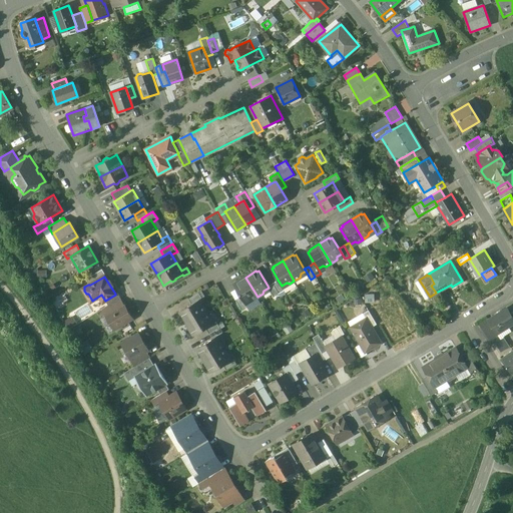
[(245,278),(235,284),(235,285),(233,286),(240,297),(243,302),(248,299),(252,300),(258,297),(245,278)]
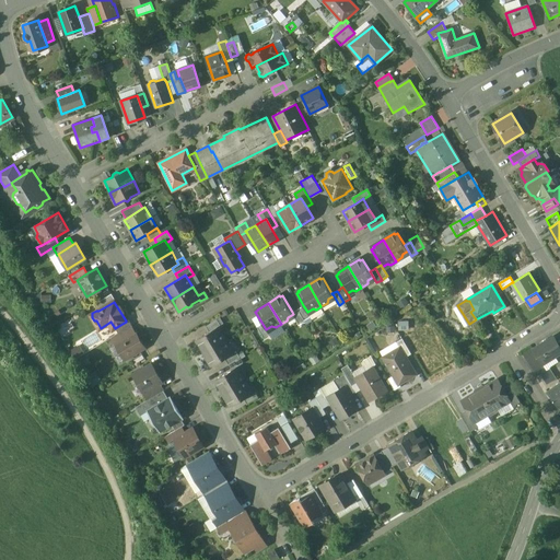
[(303,305),(298,308),(304,321),(310,317),(307,312),(303,305)]
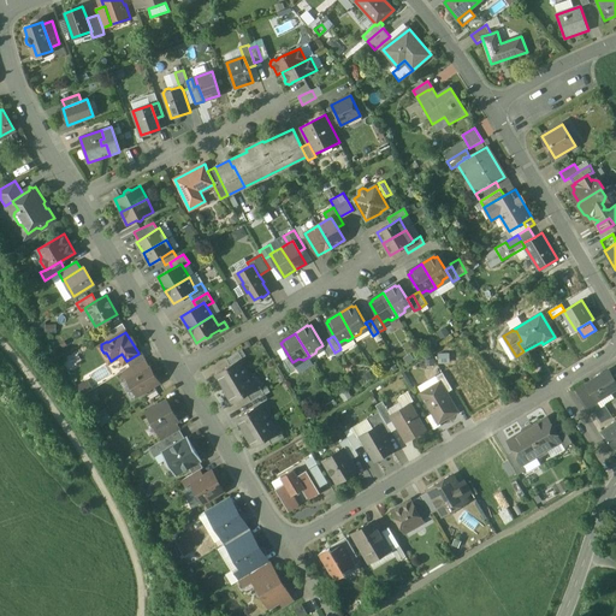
[(335,353),(327,339),(321,343),(323,345),(329,356),(335,353)]
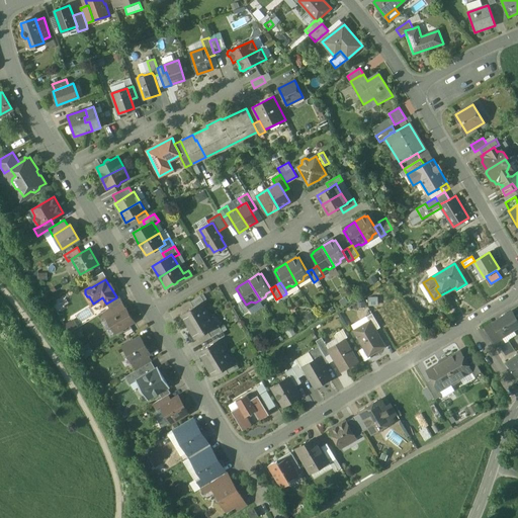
[(116,297),(106,304),(109,309),(121,301),(117,295),(116,296),(116,297)]
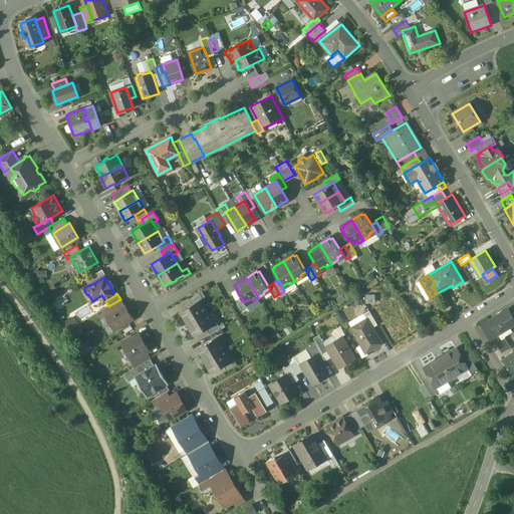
[(199,293),(189,299),(192,304),(197,301),(202,298),(199,293)]
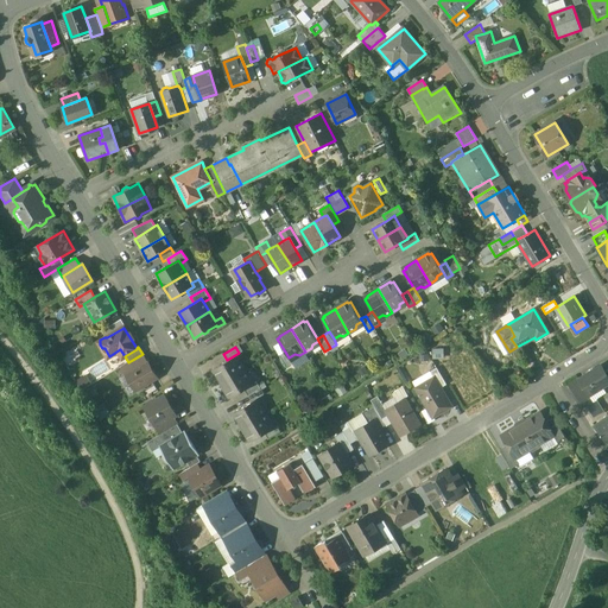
[(289,358),(285,352),(279,355),(286,367),(292,363),(289,358)]
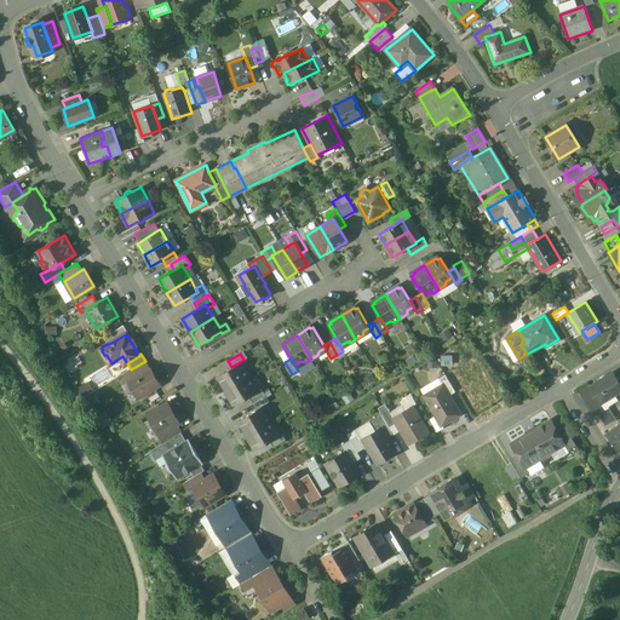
[(131,369),(124,373),(127,382),(149,368),(145,361),(131,369)]
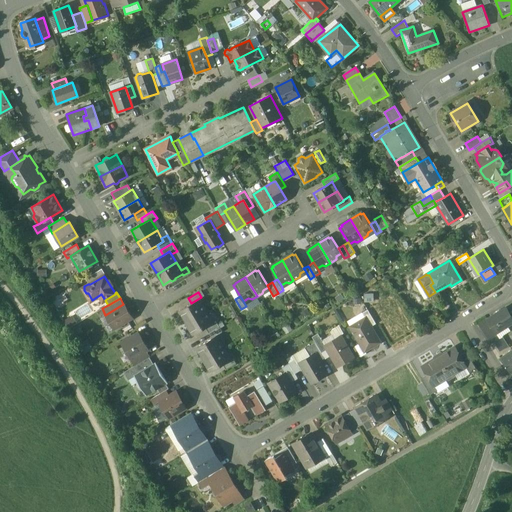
[(191,303),(180,310),(181,312),(180,312),(186,323),(206,311),(203,306),(200,305),(196,300),(191,303)]
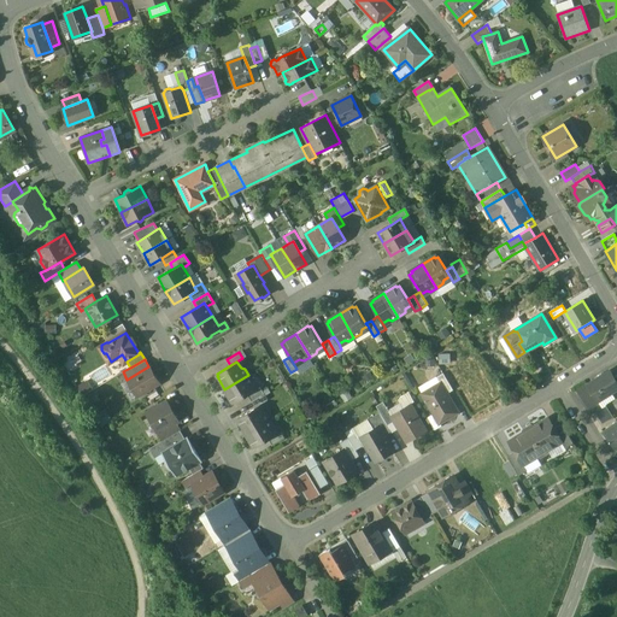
[(159,383),(148,366),(127,380),(128,380),(137,397),(159,383)]
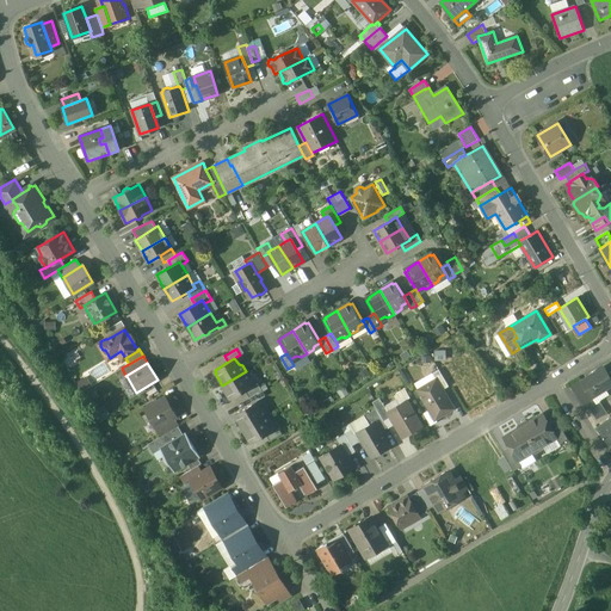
[(604,366),(581,380),(591,396),(610,383),(610,377),(608,374),(604,366)]
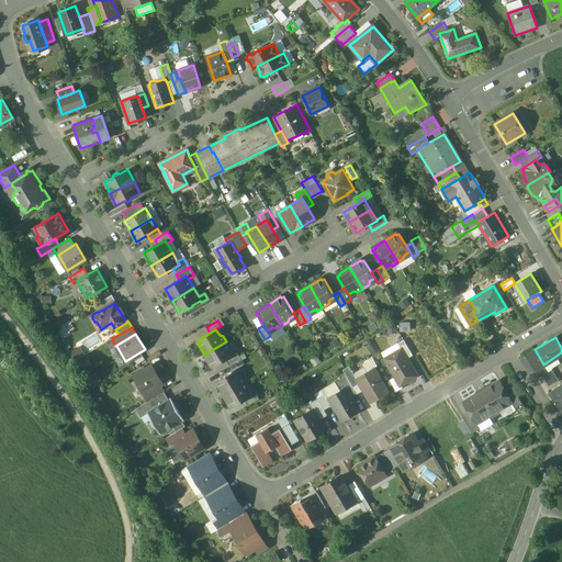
[(413,355),(404,339),(397,344),(401,349),(402,348),(407,358),(413,355)]
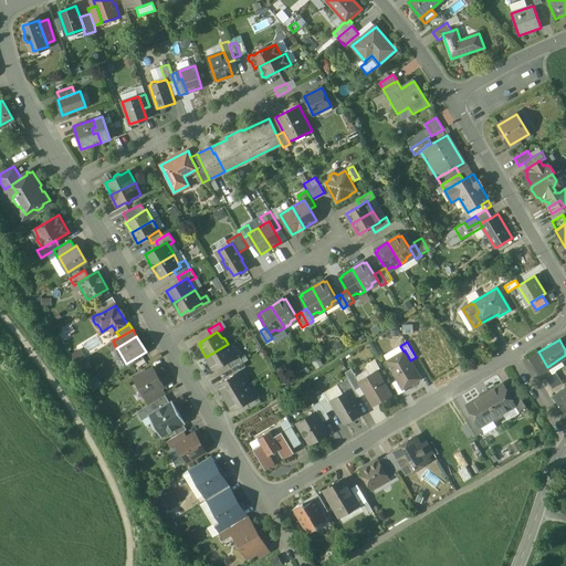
[(228,344),(206,357),(212,367),(213,367),(216,369),(227,362),(233,358),(230,353),(231,349),(228,344)]
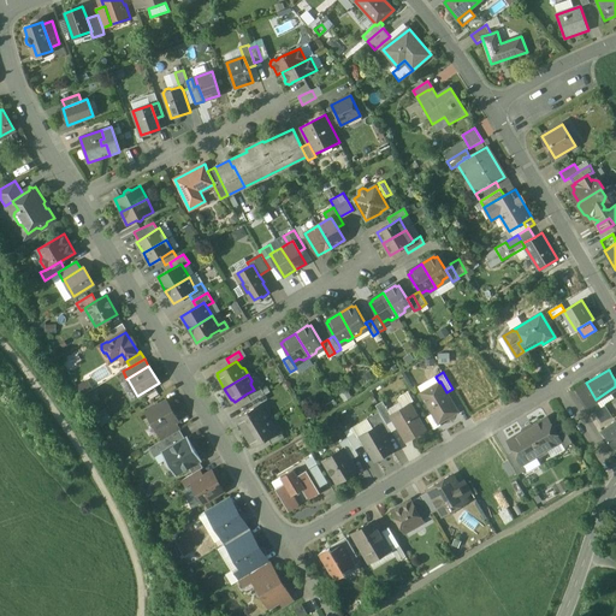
[(128,379),(119,384),(130,400),(137,396),(128,379)]
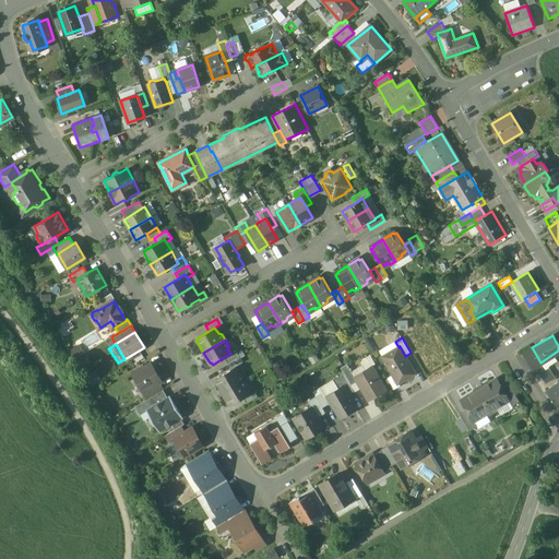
[(399,347),(382,357),(393,375),(397,383),(399,382),(415,373),(405,356),(400,346),(399,347)]
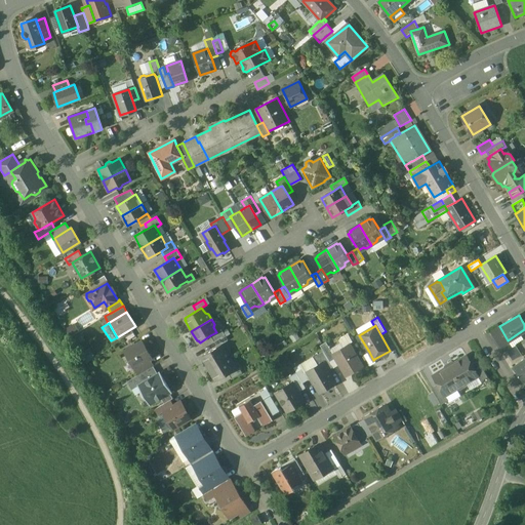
[(499,326),(498,325),(489,331),(502,353),(512,347),(508,340),(499,326)]
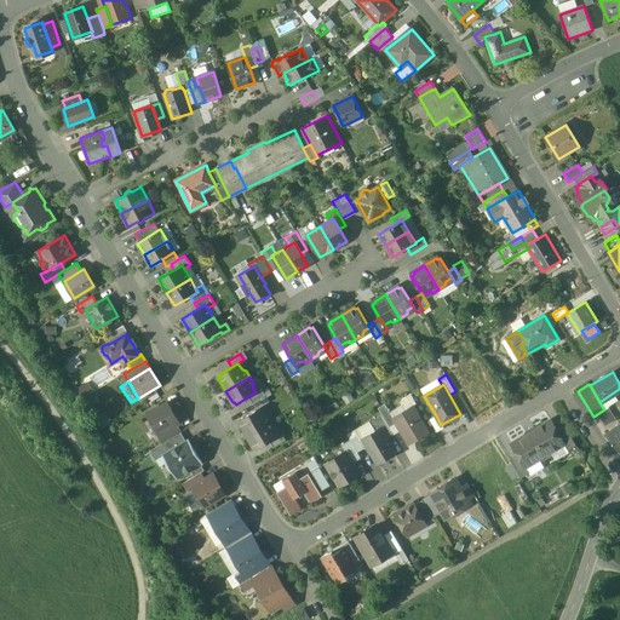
[(256,392),(248,396),(253,403),(265,396),(262,389),(256,392)]
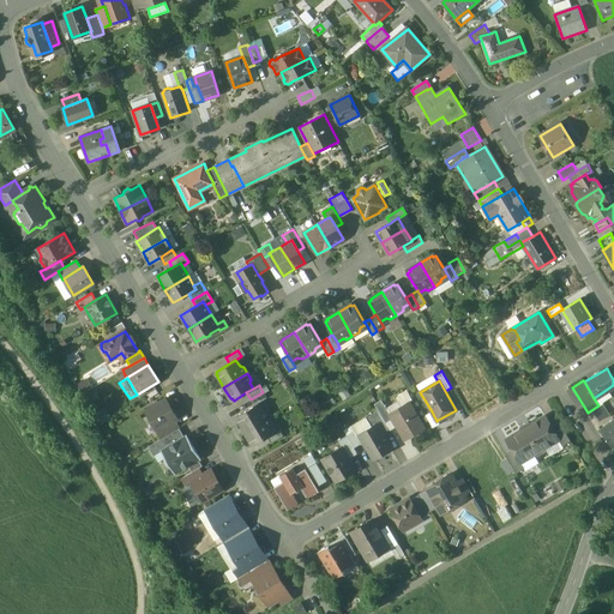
[(263,392),(251,399),(254,405),(257,404),(266,398),(263,392)]
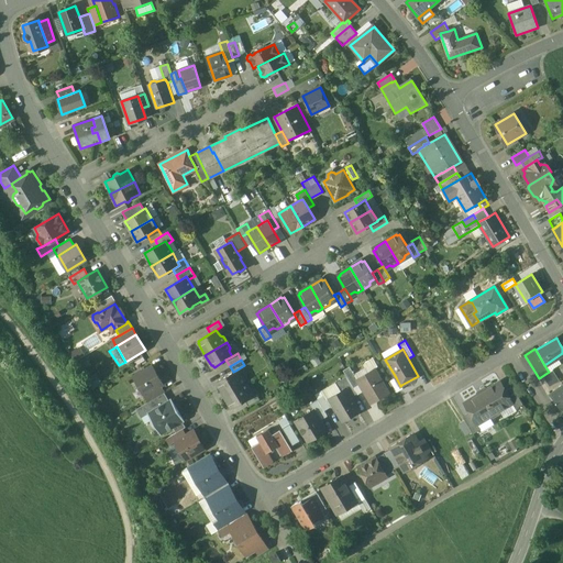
[(152,366),(143,372),(141,371),(136,373),(136,376),(134,377),(144,394),(159,385),(162,384),(152,366)]
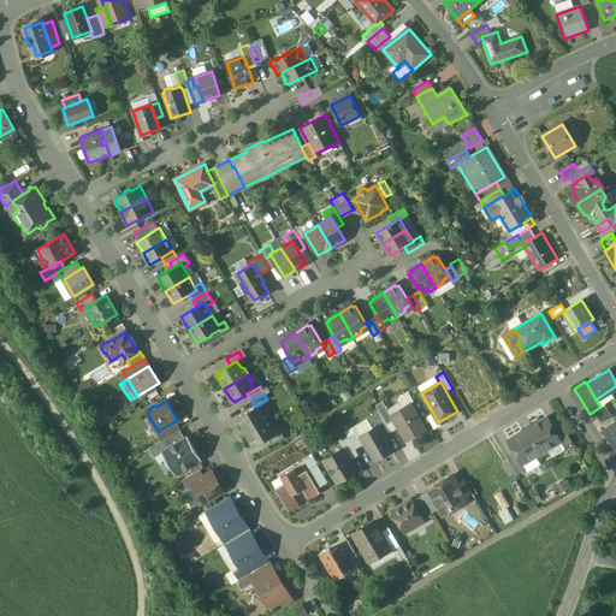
[(391,415),(383,401),(375,406),(379,413),(388,425),(394,421),(390,415),(391,415)]
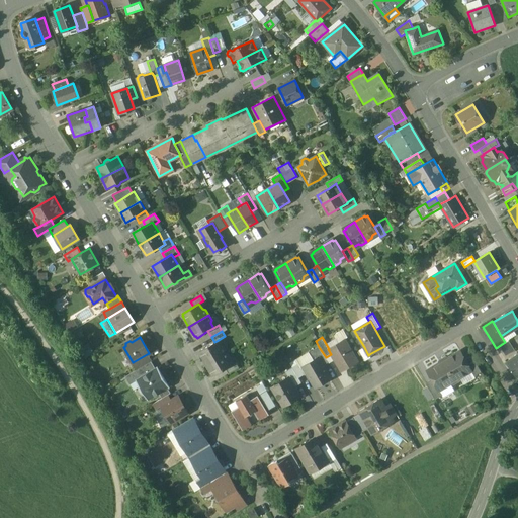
[(329,349),(328,349),(331,354),(341,372),(358,362),(345,339),(329,349)]
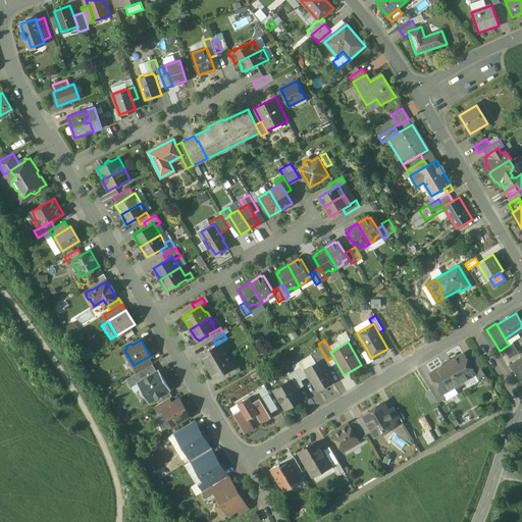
[(216,345),(201,354),(202,356),(201,356),(207,366),(227,355),(224,349),(220,349),(218,344),(216,345)]
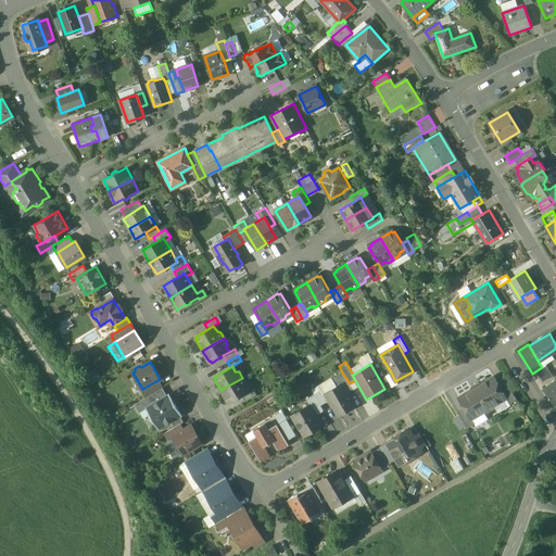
[(342,373),(332,378),(338,387),(342,384),(346,392),(353,389),(350,383),(342,373)]
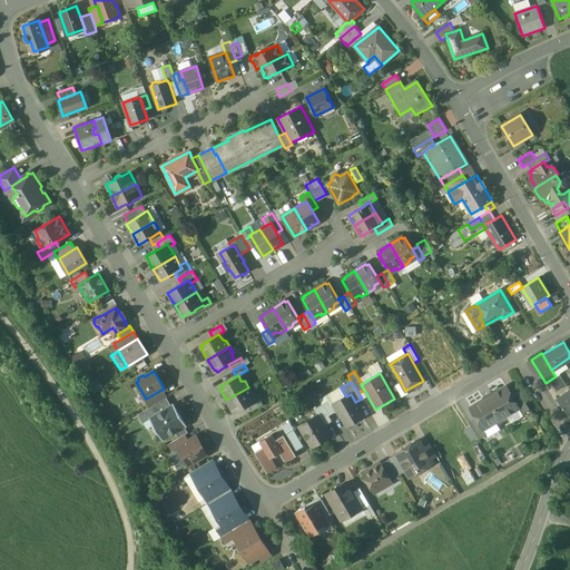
[(405,391),(401,382),(395,385),(402,396),(408,393),(406,390),(405,391)]
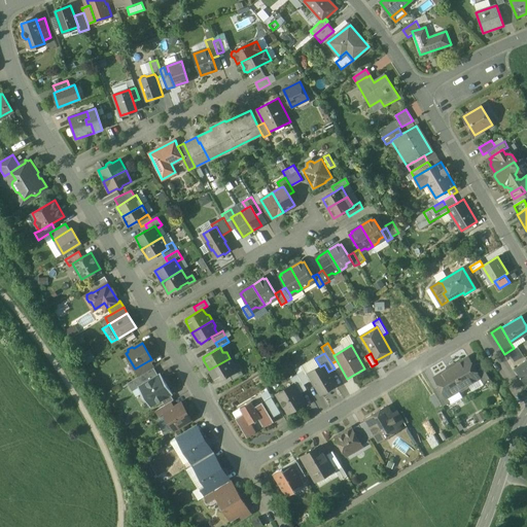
[(468,356),(455,364),(455,363),(447,367),(448,369),(434,377),(440,385),(446,396),(447,395),(466,384),(480,377),(480,376),(473,365),(468,356)]
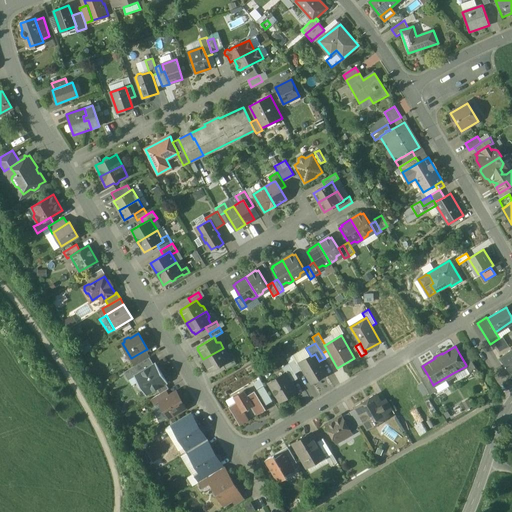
[(223,348),(203,359),(209,369),(210,369),(212,371),(223,364),(228,361),(225,356),(226,353),(223,348)]
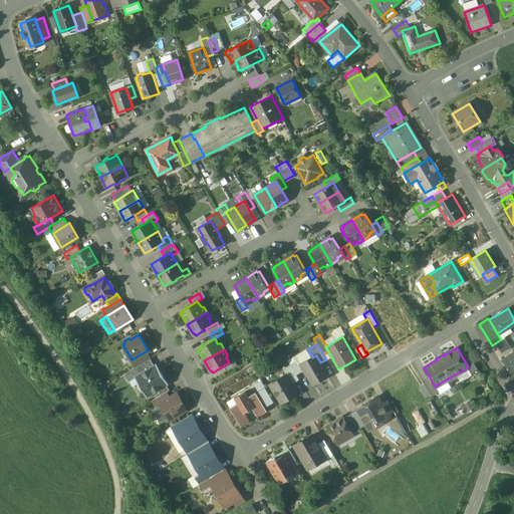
[(513,349),(502,358),(513,373),(513,372),(513,349)]
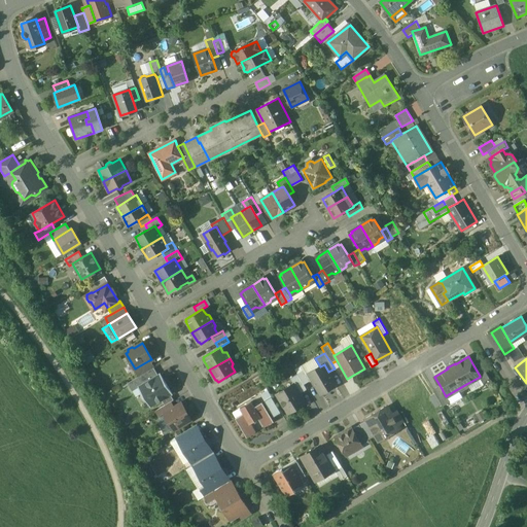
[(149,360),(135,369),(139,376),(153,367),(149,360)]
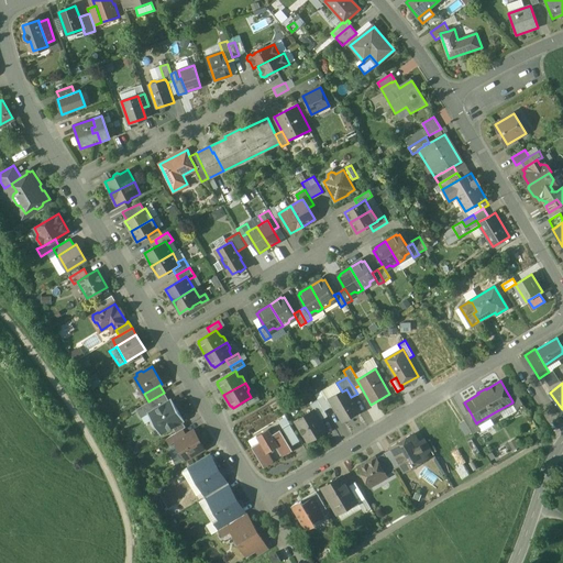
[(523,404),(512,386),(506,390),(512,401),(512,403),(516,408),(523,404)]
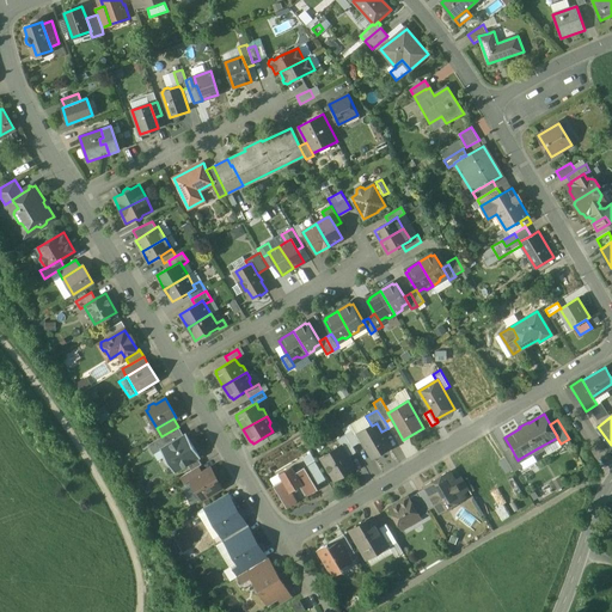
[(381,432),(377,423),(372,426),(359,434),(373,457),(391,446),(381,432)]
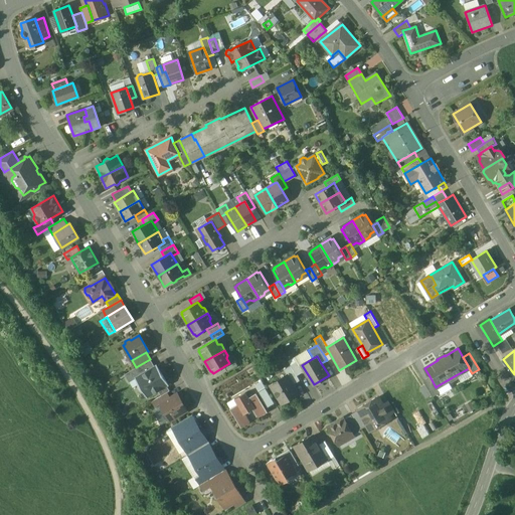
[(136,367),(135,368),(139,375),(154,366),(150,359),(136,367)]
